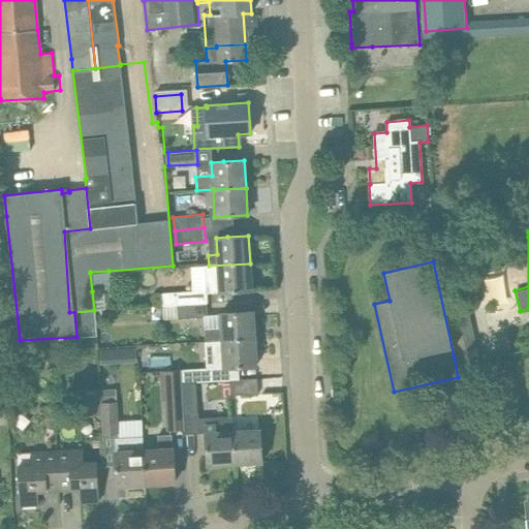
[(250,263),(209,266),(206,266),(208,293),(252,290),(250,263)]
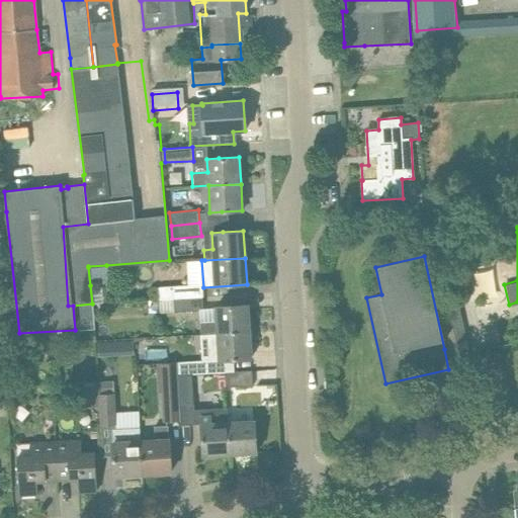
[(106,265),(88,266),(88,267),(90,285),(108,284),(106,265)]
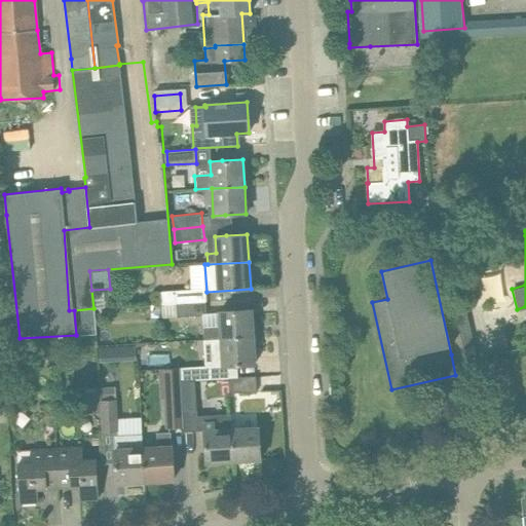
[(178,304),(205,301),(204,288),(159,291),(159,296),(150,297),(151,305),(178,304)]
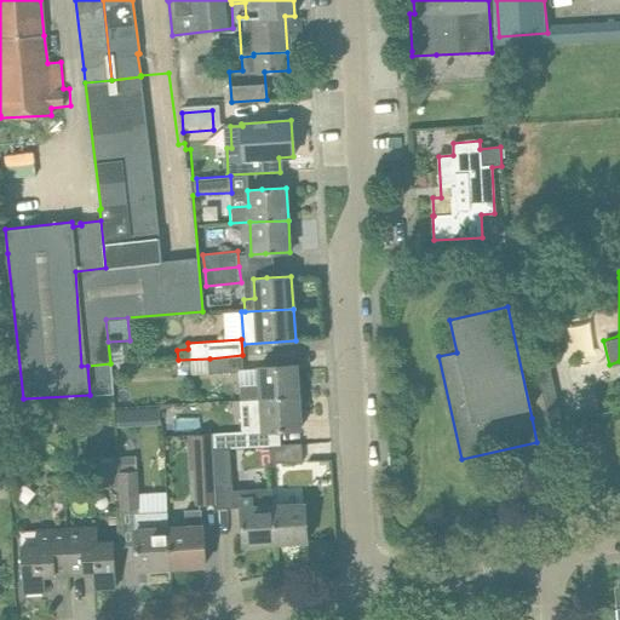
[(242,355),(210,359),(210,373),(244,371),(242,355)]
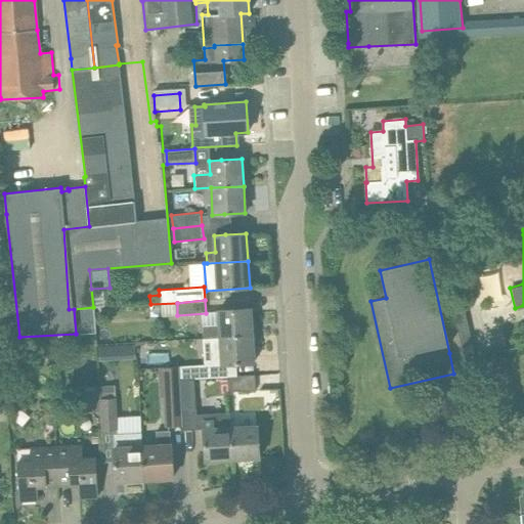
[(203,338),(252,336),(251,308),(230,309),(218,310),(219,325),(202,326),(203,338)]
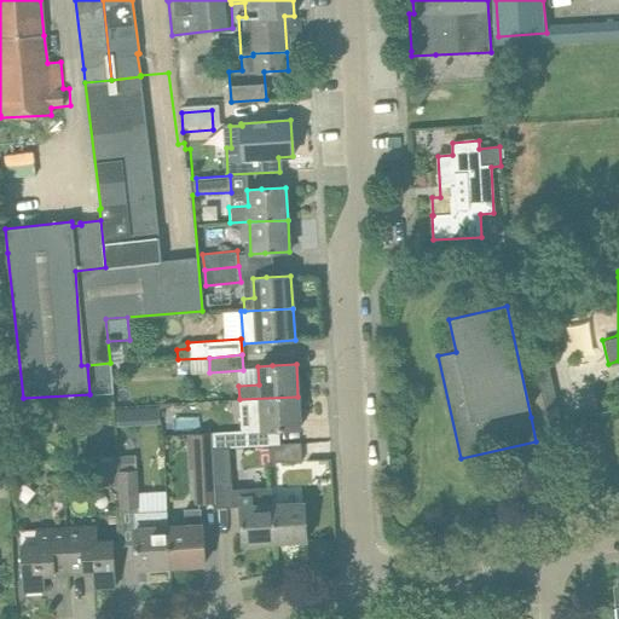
[(298,397),(239,399),(242,432),(210,433),(212,449),(227,449),(268,445),(279,445),(278,429),(300,428),(298,397)]
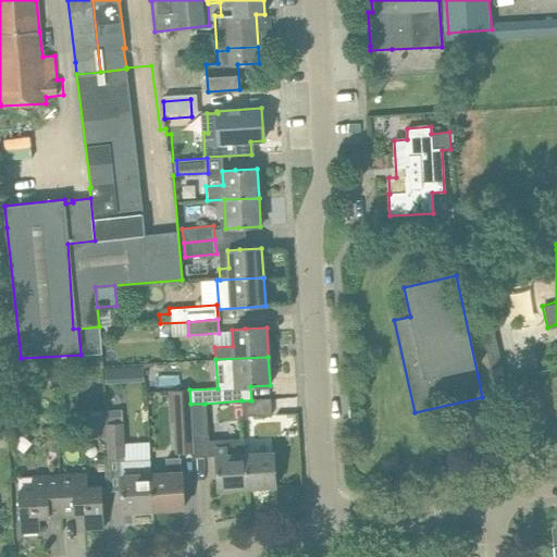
[(62,358),(51,358),(51,372),(62,372),(62,358)]
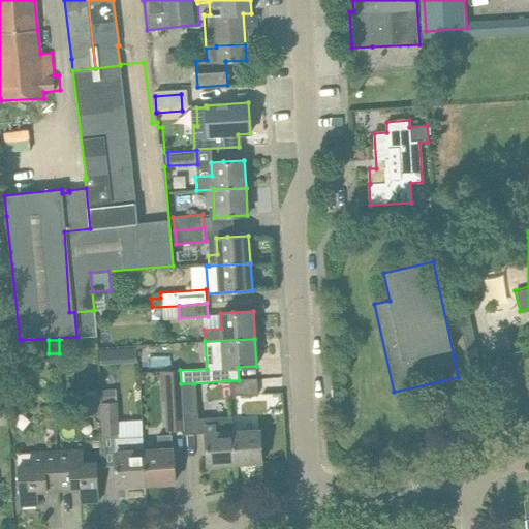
[(112,349),(99,349),(100,363),(113,363),(112,349)]
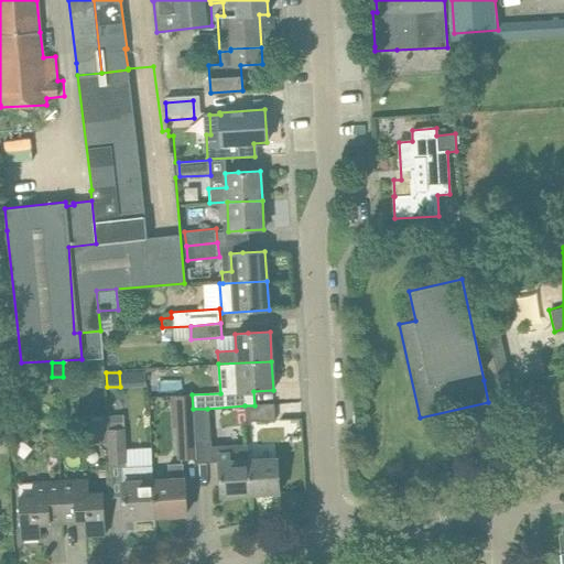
[(274,403),(255,405),(245,405),(246,422),(275,420),(274,403)]
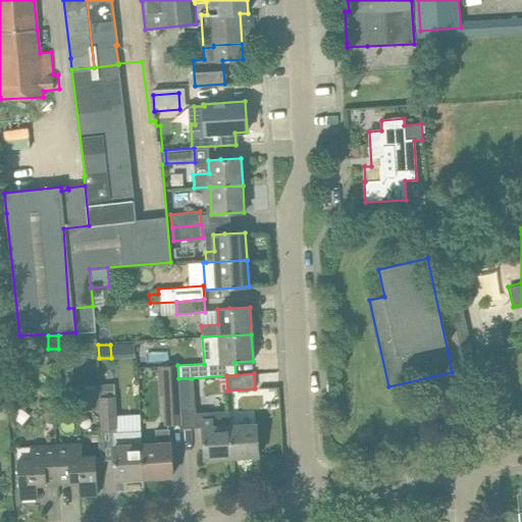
[(194,408),(192,378),(178,378),(179,394),(180,424),(180,428),(197,427),(196,408),(194,408)]
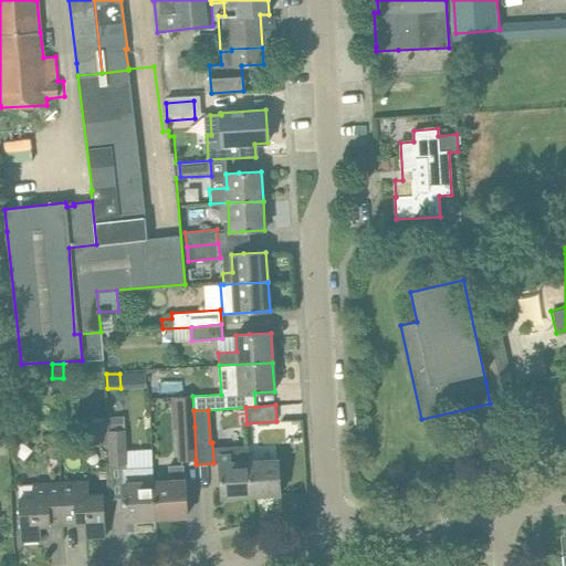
[(124,416),(107,417),(108,432),(125,431),(124,416)]
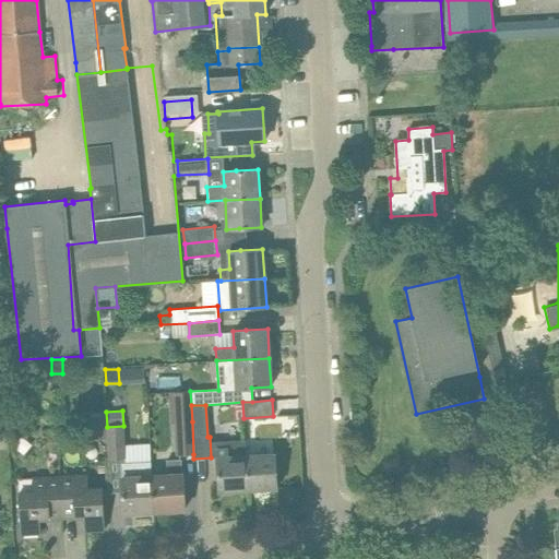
[(193,454),(192,421),(175,423),(177,455),(193,454)]
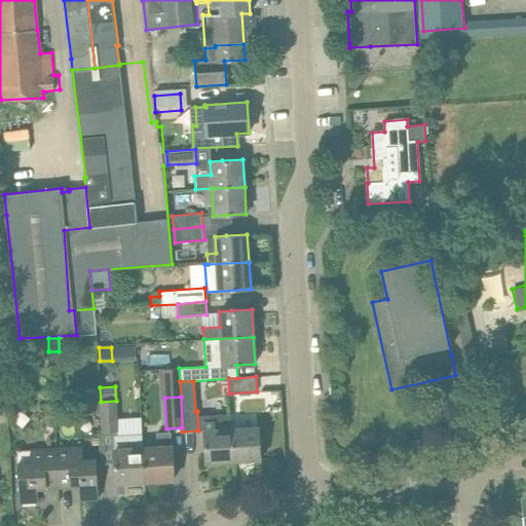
[(102,430),(117,429),(116,401),(101,402),(102,430)]
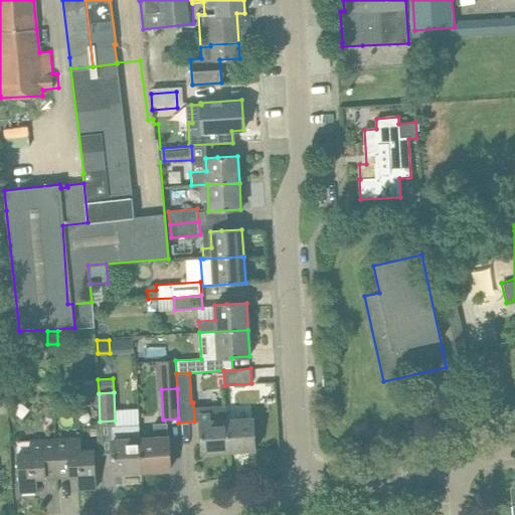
[(81,405),(98,403),(97,393),(80,394),(81,405)]
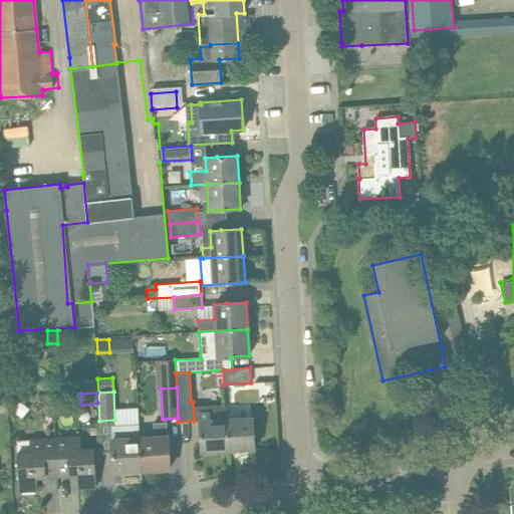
[(228,451),(226,419),(225,406),(209,406),(210,413),(199,414),(199,421),(201,452),(228,451)]
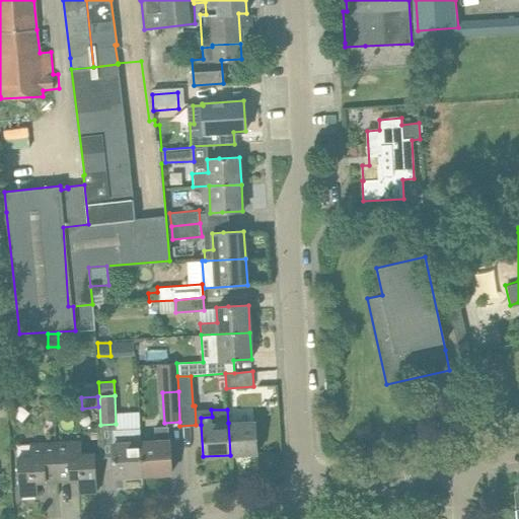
[(236,420),(254,419),(254,410),(235,411),(236,420)]
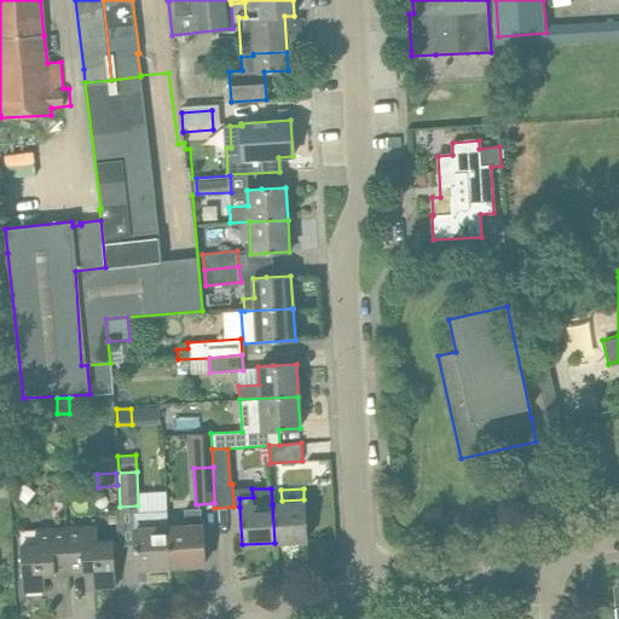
[(305,503),(272,504),(275,543),(307,541),(305,503)]
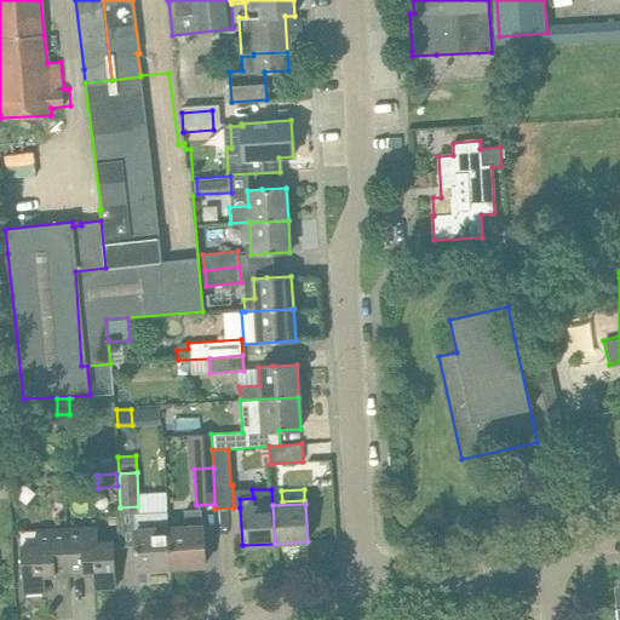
[(185,527),(168,528),(171,567),(205,566),(204,541),(201,509),(185,510),(185,527)]
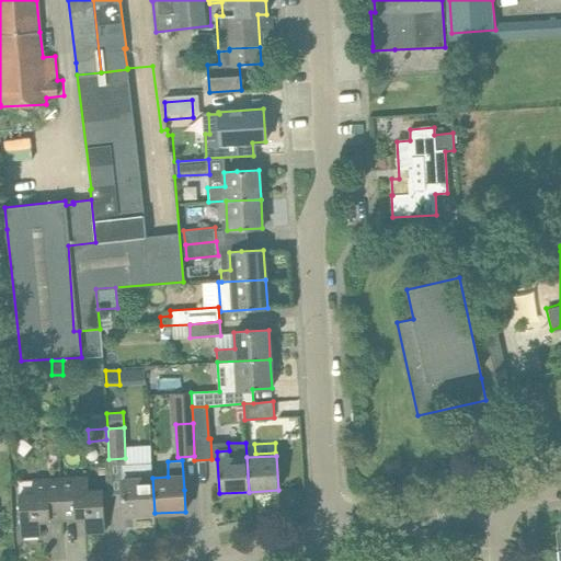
[(155,513),(152,478),(137,479),(136,464),(121,465),(124,515),(155,513)]
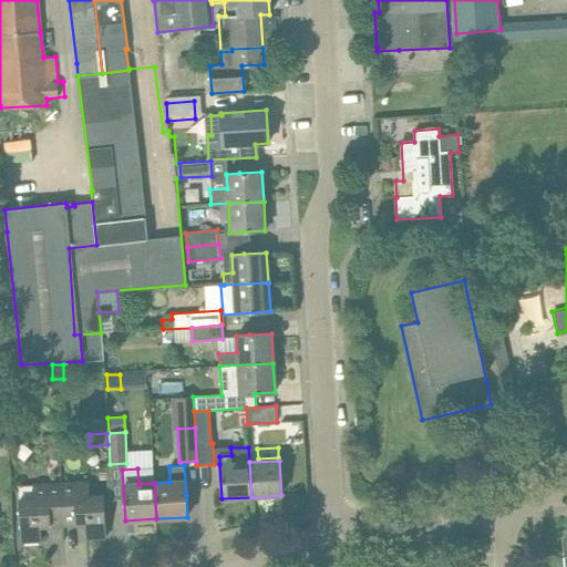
[(88,482),(61,484),(63,525),(85,524),(86,538),(106,537),(105,515),(104,494),(89,494),(88,482)]
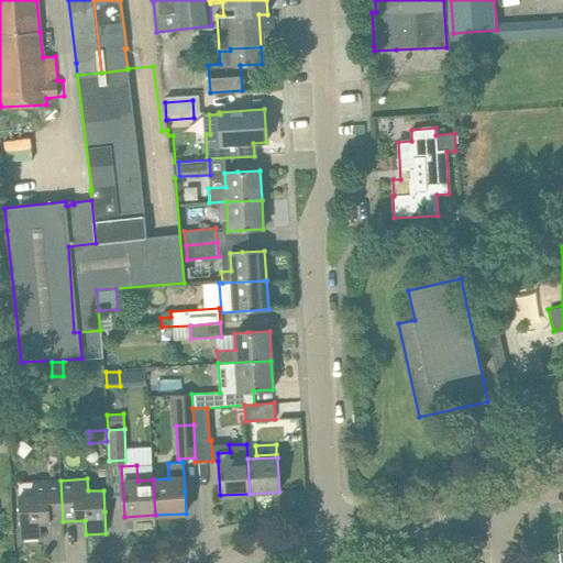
[(63,521),(61,481),(21,483),(18,486),(21,538),(41,537),(40,522),(63,521)]
